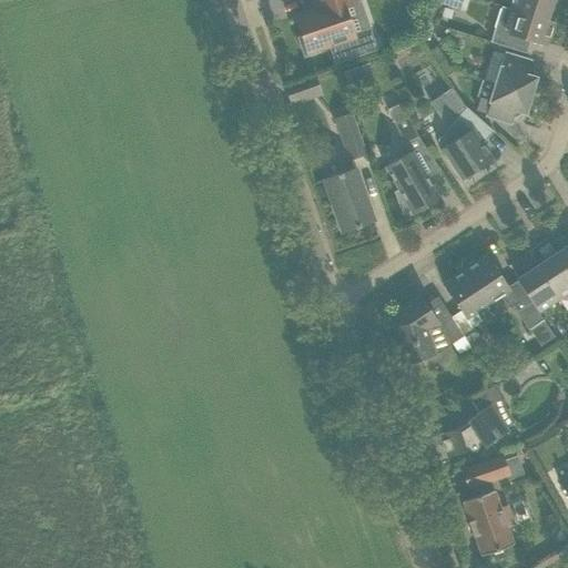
[(311,0),(314,8),(293,16),(301,37),(296,38),(303,57),(318,52),(317,50),(353,38),(343,7),(354,3),(353,0),(311,0)]
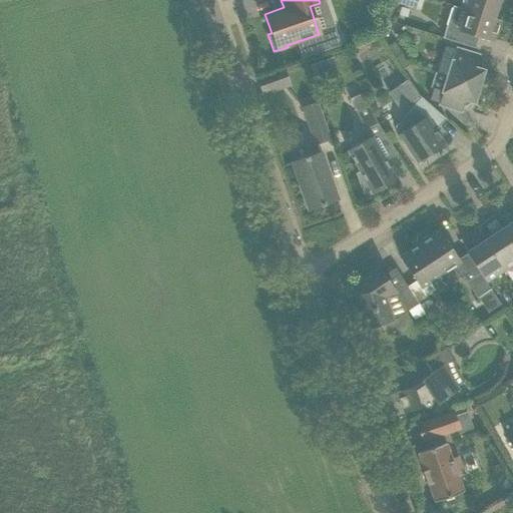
[(394,0),(394,2),(419,9),(421,0),(394,0)]
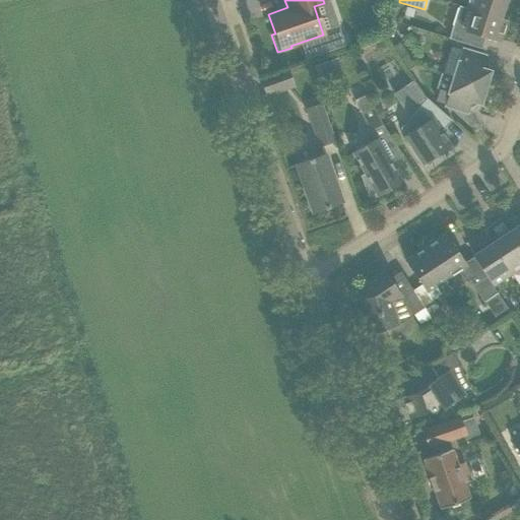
[(467,0),(465,8),(500,18),(506,0),(467,0)]
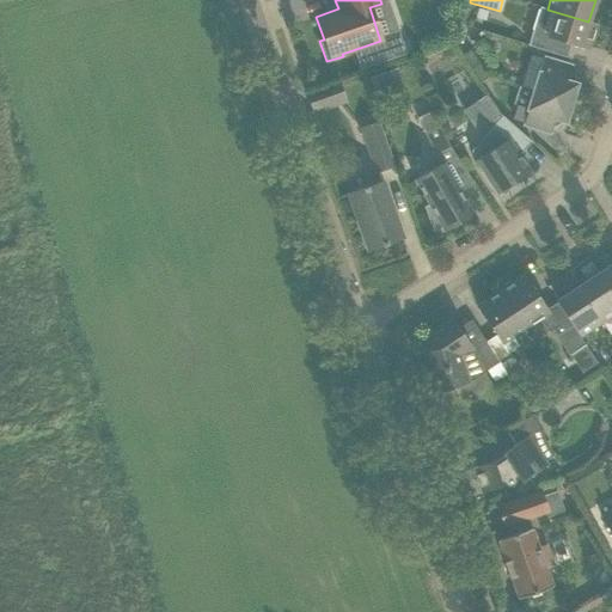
[(587,50),(595,23),(588,22),(548,10),(539,6),(531,32),(587,50)]
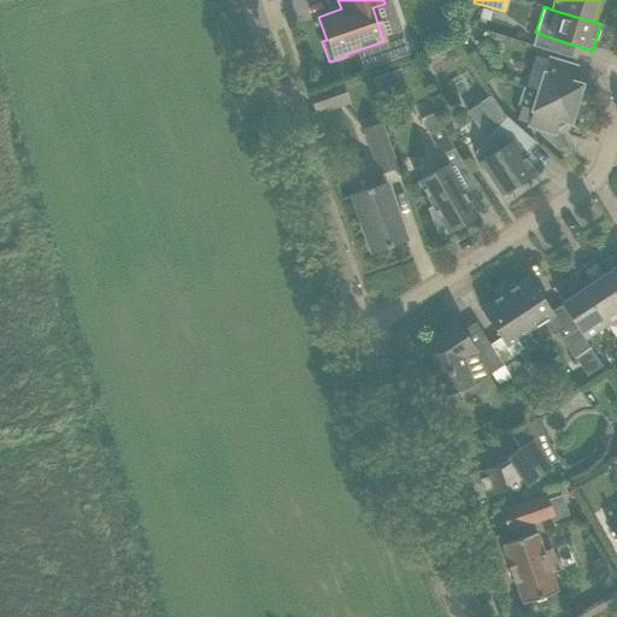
[(464,56),(474,70),(482,64),(474,51),(464,56)]
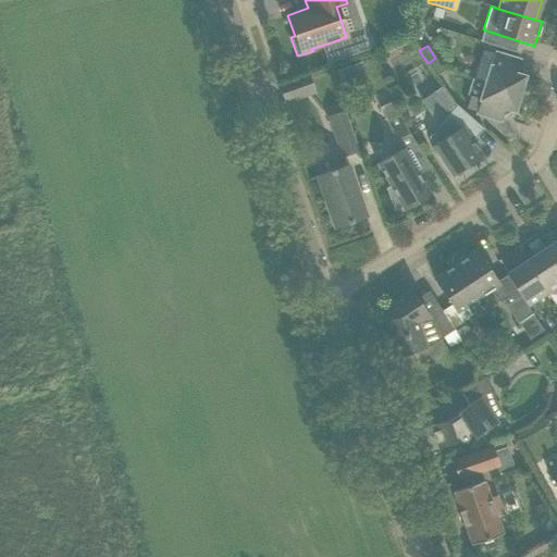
[(490,65),(484,83),(519,94),(524,76),(515,73),(519,60),(494,52),(490,65)]
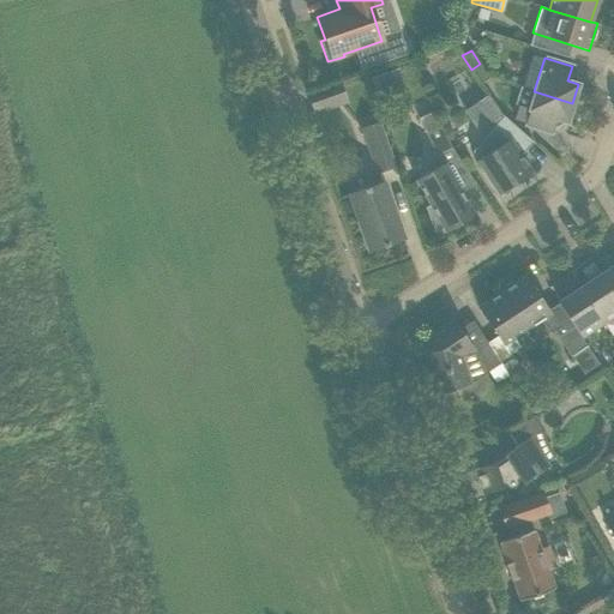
[(480,64),(471,70),(480,83),(488,77),(480,64)]
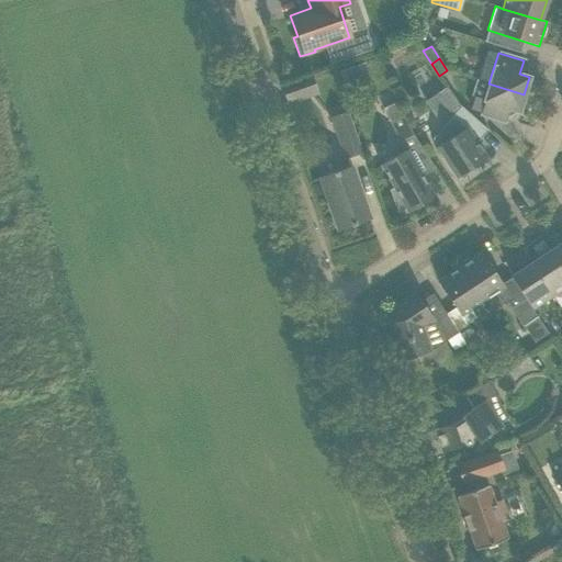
[(317,93),(311,76),(280,87),(287,104),(317,93)]
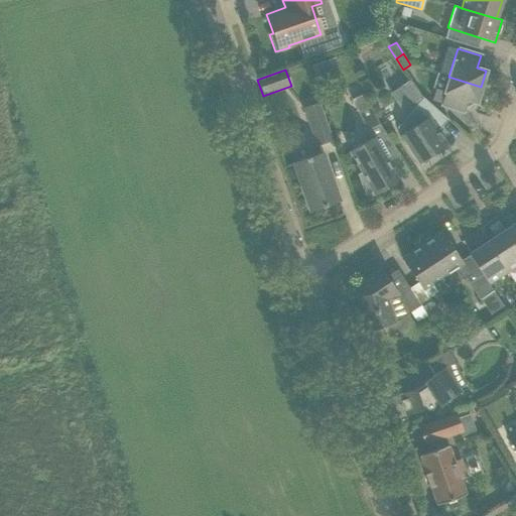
[(476,103),(481,87),(448,77),(443,91),(435,89),(431,101),(440,104),(439,105),(463,112),(467,100),(476,103)]
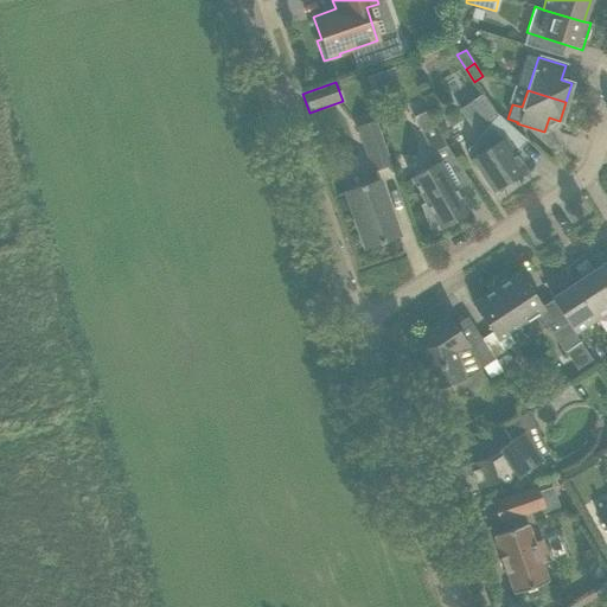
[(526,140),(506,123),(497,115),(496,113),(481,94),(471,101),(487,126),(478,136),(490,147),(472,160),(492,191),(496,190),(499,192),(510,179),(524,171),(513,154),(526,140)]
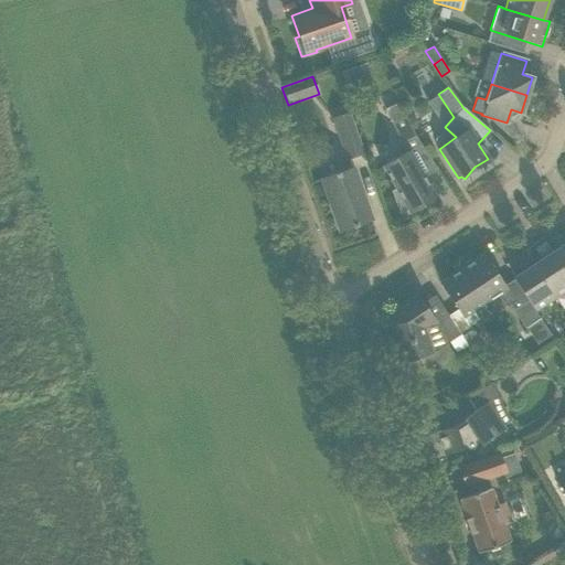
[(384,109),(401,142),(415,136),(398,102),(384,109)]
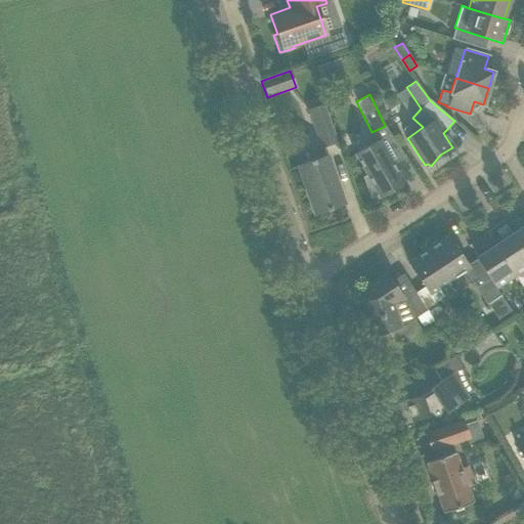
[(337,142),(323,103),(308,110),(321,147),(337,142)]
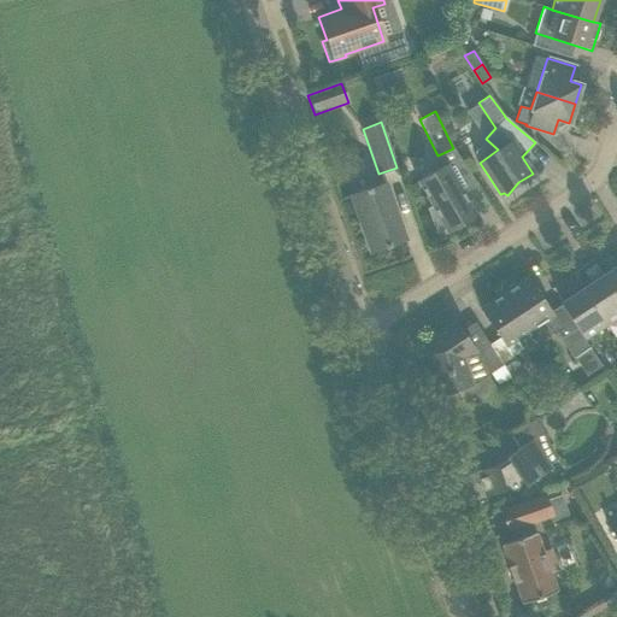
[(427,209),(435,234),(445,229),(447,233),(476,216),(446,164),(417,181),(432,206),(427,209)]
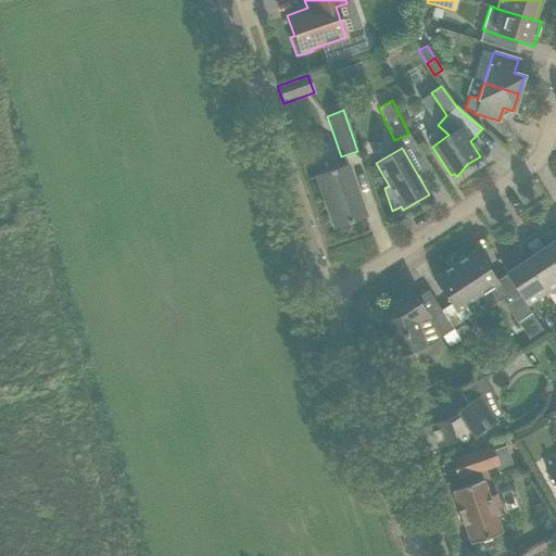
[(315,175),(333,228),(365,217),(346,164),(315,175)]
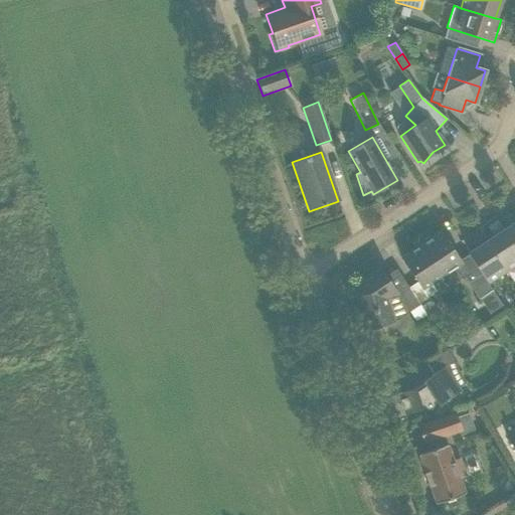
[(514,221),(504,229),(514,244),(514,221)]
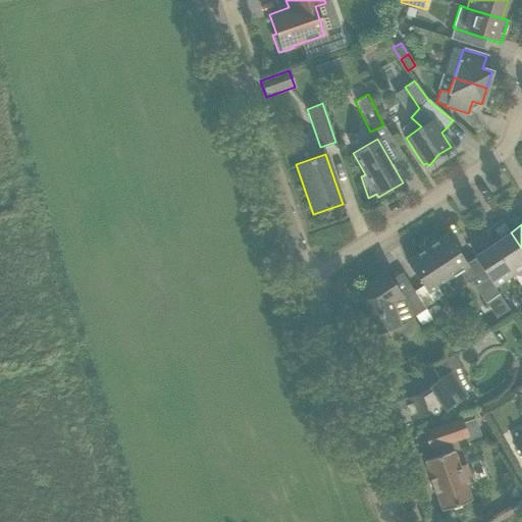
[(521,248),(511,232),(492,245),(512,274),(521,267),(521,248)]
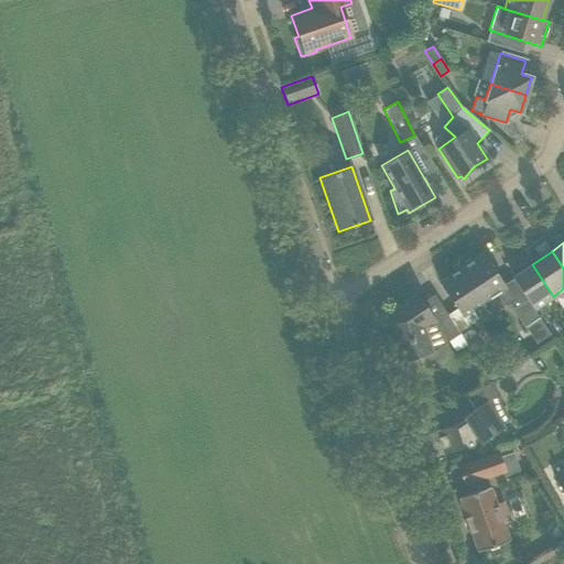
[(483,253),(461,268),(484,302),(496,294),(505,306),(514,301),(483,253)]
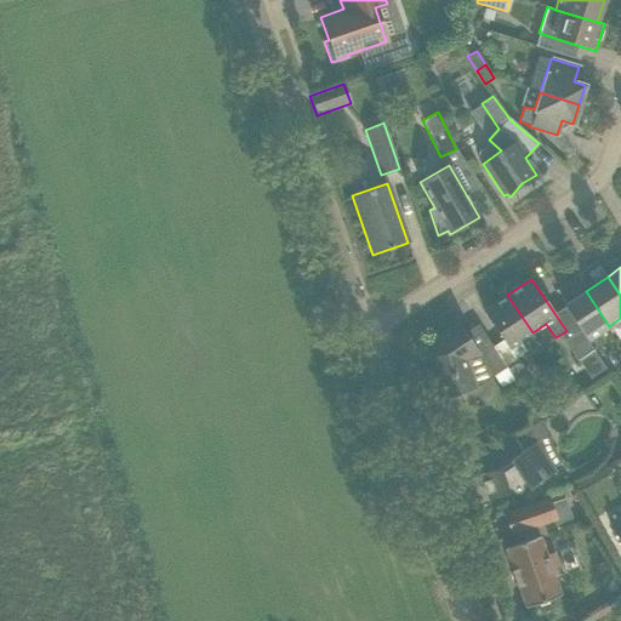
[(564,306),(579,329),(580,329),(587,341),(609,326),(586,291),(564,306)]
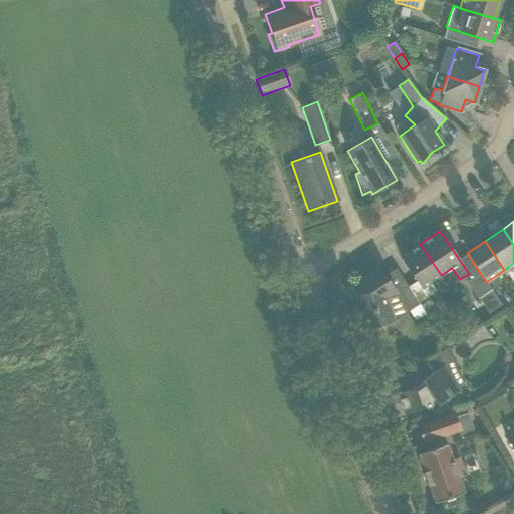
[(441,275),(420,244),(400,257),(426,297),(436,291),(430,282),(441,275)]
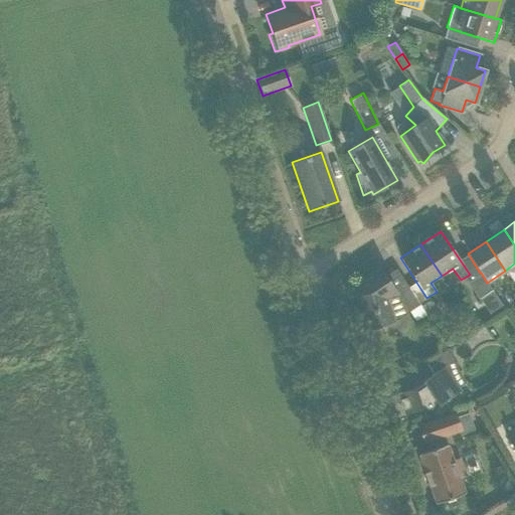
[(355,297),(367,331),(394,322),(386,299),(396,292),(380,268),(360,281),(362,284),(360,286),(357,294),(358,296),(355,297)]
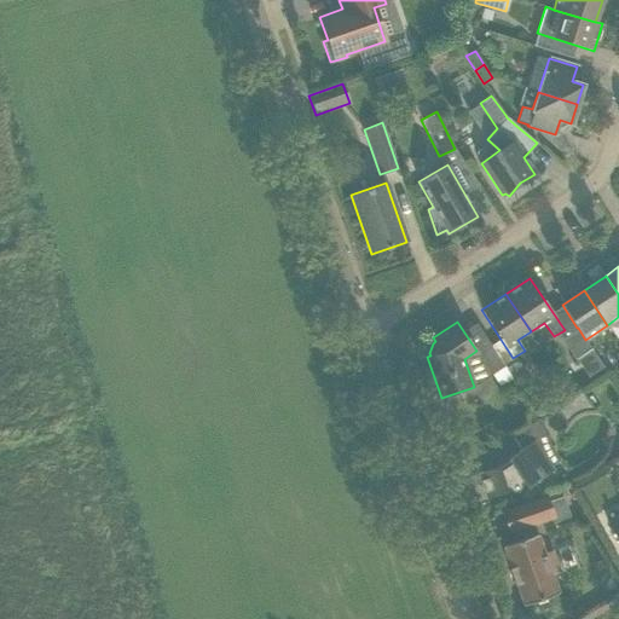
[(578,328),(577,328),(562,337),(576,357),(590,347),(585,340),(578,328)]
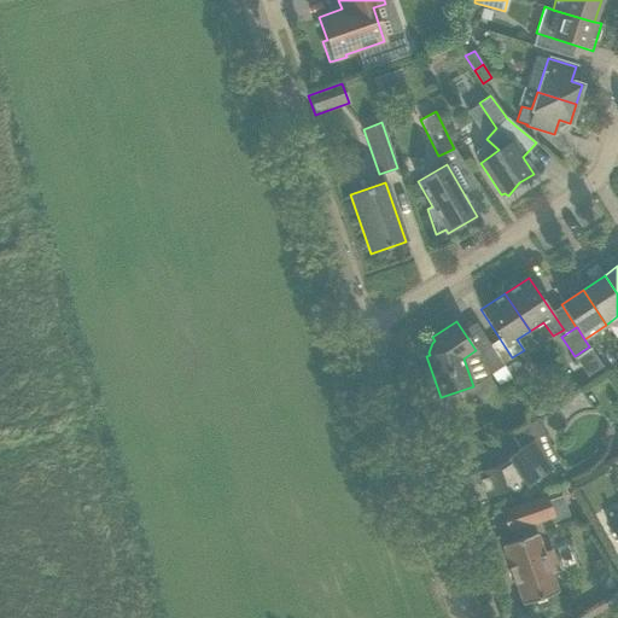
[(478,355),(490,374),(503,366),(491,347),(478,355)]
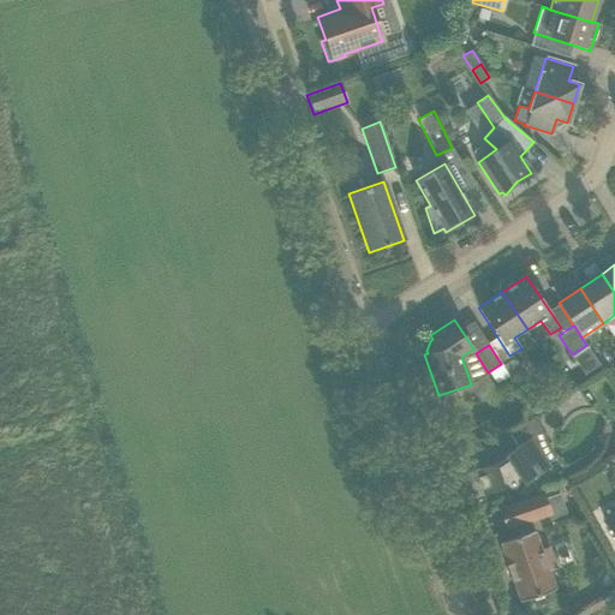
[(502,365),(508,376),(520,368),(513,358),(502,365)]
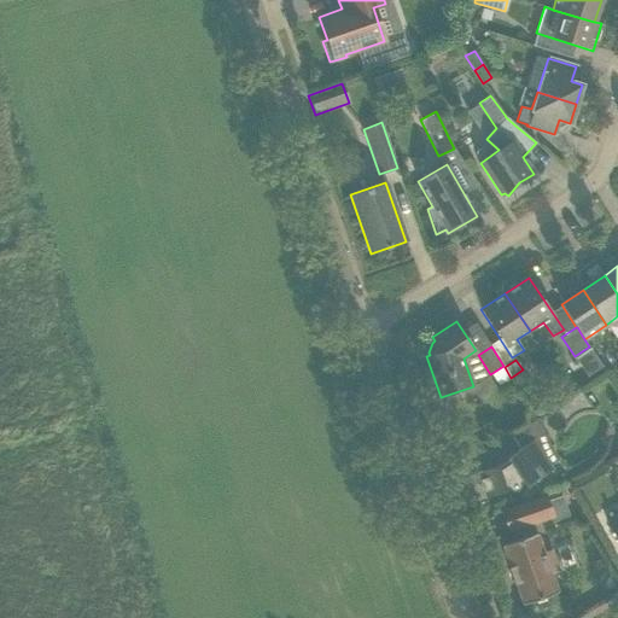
[(555,407),(565,424),(567,418),(571,414),(576,410),(582,408),(587,408),(593,408),(581,390),(555,407)]
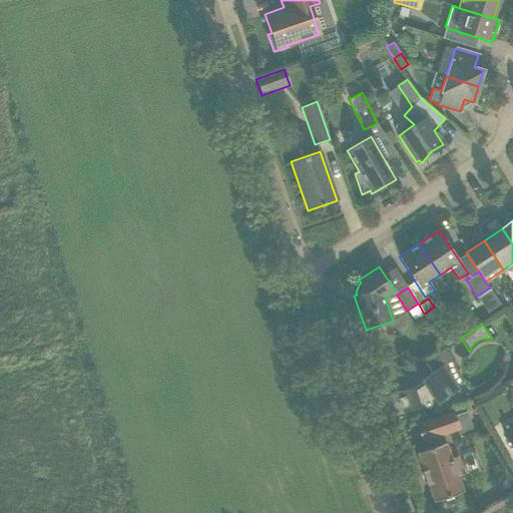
[(413,386),(396,392),(403,413),(420,407),(420,405),(421,405),(424,407),(428,407),(431,405),(431,401),(433,401),(436,405),(458,390),(456,386),(464,381),(458,373),(456,369),(454,357),(420,380),(421,382),(413,388),(413,386)]
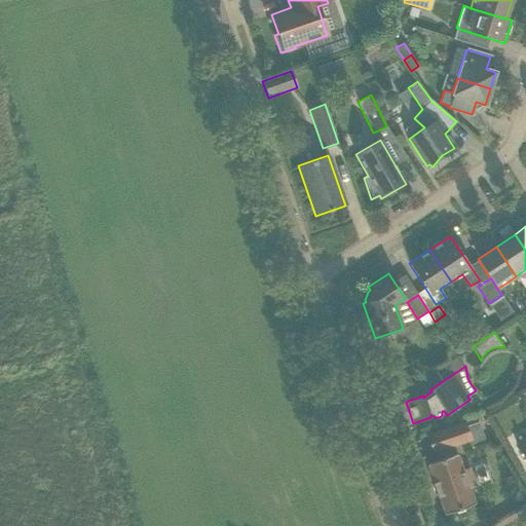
[(427,464),(445,515),(474,504),(468,488),(475,486),(468,468),(462,471),(456,454),(453,455),(450,447),(472,440),(465,422),(426,436),(433,453),(436,452),(439,460),(427,464)]
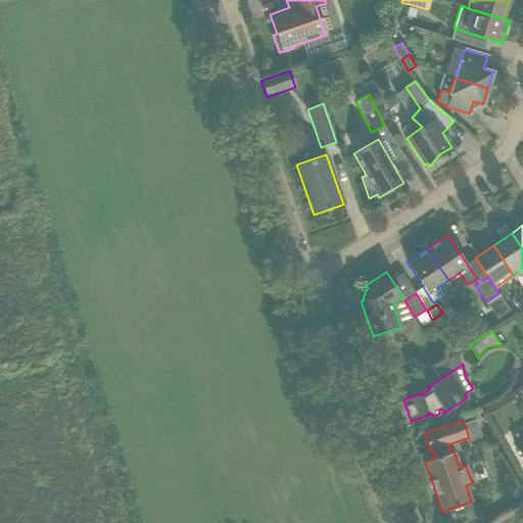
[(522,426),(522,437),(514,443),(522,459),(522,426)]
